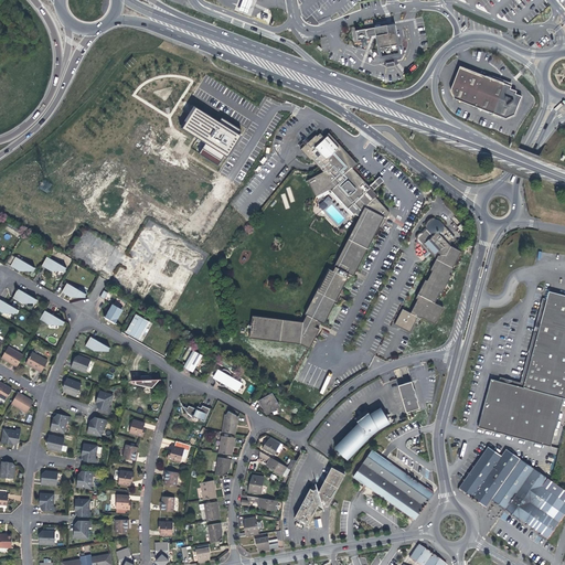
[(252,0),(243,0),(240,11),(247,14),(252,0)]
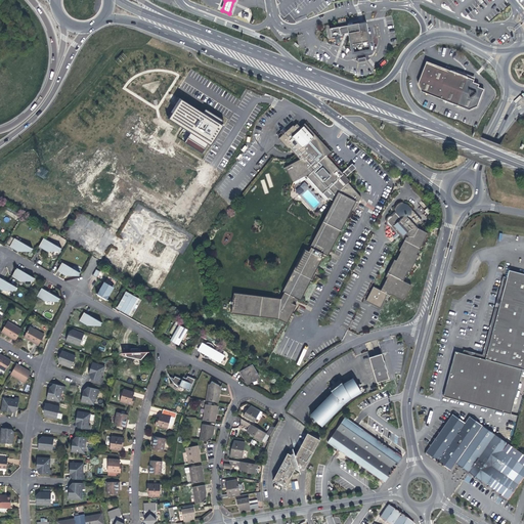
[(479,12),(472,4),(470,6),(477,14),(479,12)]
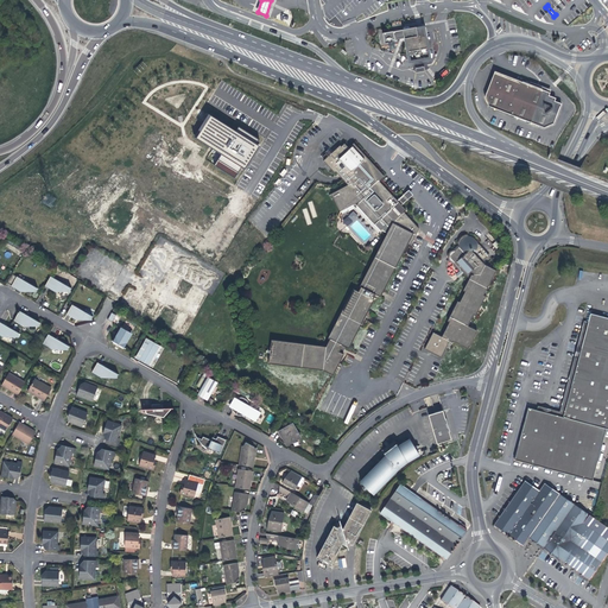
[(429,56),(423,26),(416,27),(416,26),(403,29),(393,30),(382,32),(384,43),(394,40),(394,39),(404,37),(404,38),(406,37),(410,59),(416,58),(422,58),(428,57),(429,56)]
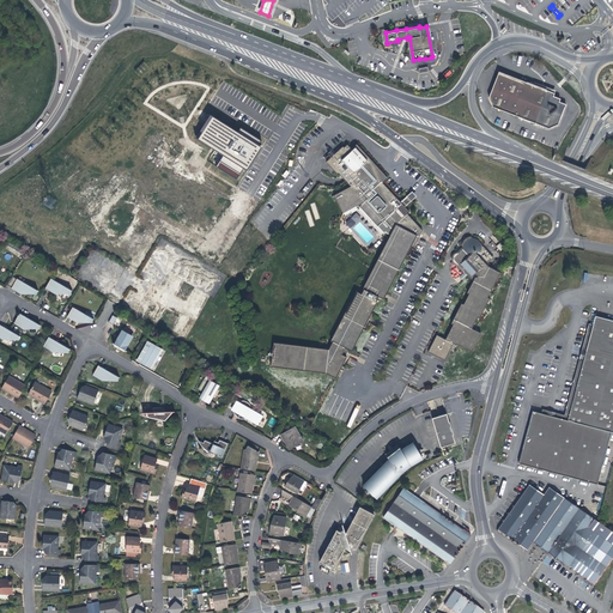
[(498,73),(489,98),(493,109),(550,129),(559,125),(566,104),(559,102),(560,98),(553,96),(554,93),(548,91),(498,73)]
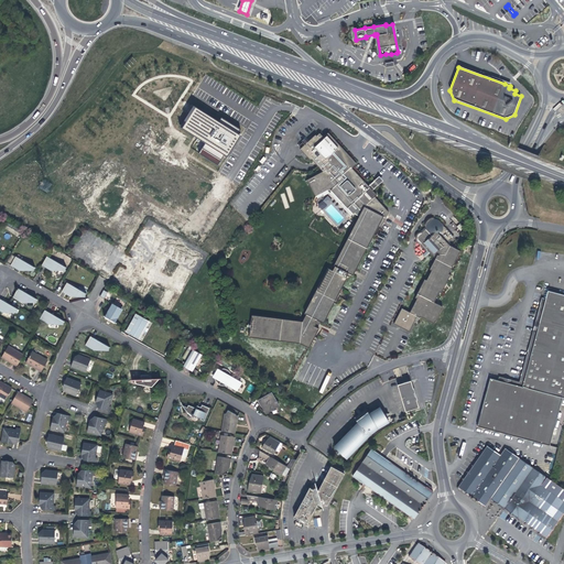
[(218,121),(193,105),(180,126),(206,143),(199,153),(217,164),(224,154),(227,156),(241,136),(238,133),(240,130),(230,123),(221,117),(218,121)]
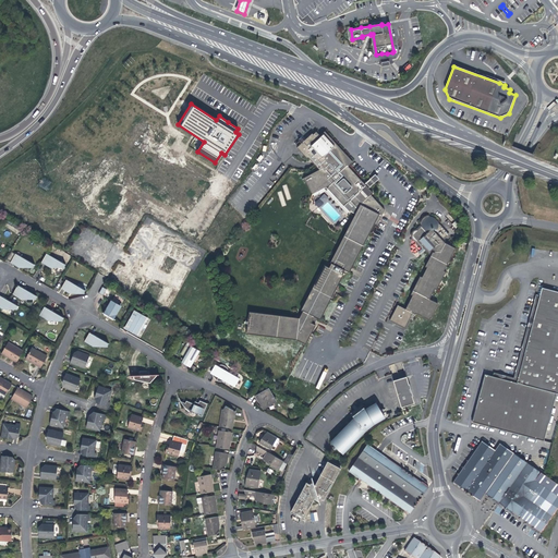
[(308,162),(317,171),(327,161),(339,173),(346,166),(349,164),(350,161),(338,148),(332,142),(322,131),(316,136),(313,133),(295,148),(302,155),(308,162)]
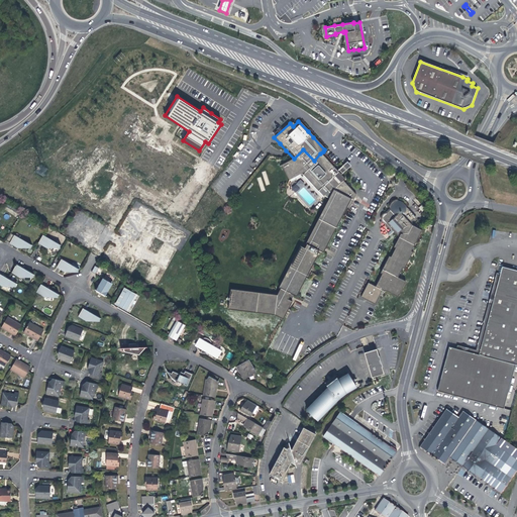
[(333,168),(320,153),(314,161),(303,149),(294,159),(282,166),(290,180),(300,174),(302,177),(304,175),(307,178),(307,179),(309,180),(311,181),(310,182),(312,183),(314,185),(313,186),(324,196),(324,195),(329,198),(306,243),(307,243),(305,248),(301,245),(279,287),(281,288),(278,295),(231,289),(228,308),(275,315),(283,319),(292,302),(288,299),(291,294),(297,296),(318,254),(317,254),(319,250),(323,252),(346,207),(348,208),(356,195),(343,181),(345,179),(341,174),(338,171),(334,167),(333,168)]
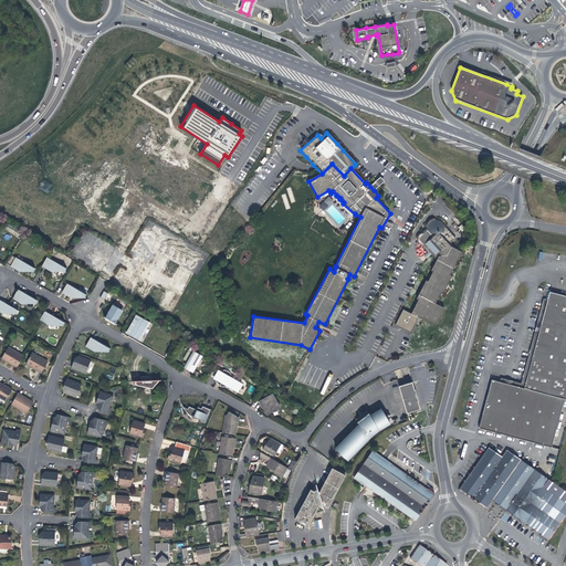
[(41,189),(46,192),(51,186),(45,181),(41,189)]
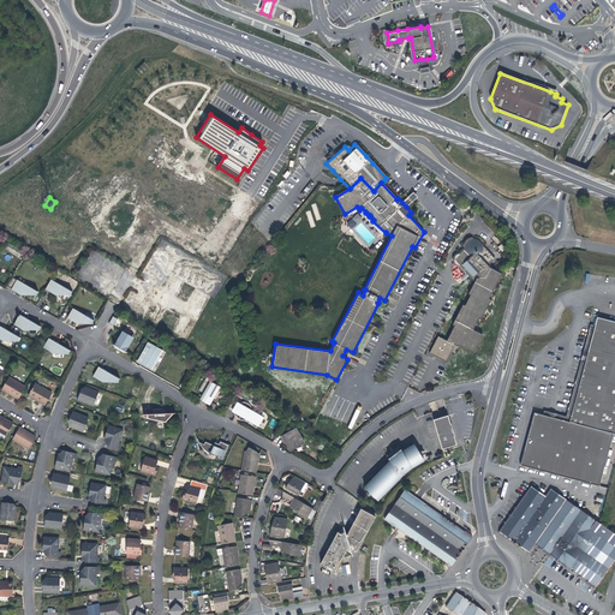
[(408,197),(402,203),(406,207),(413,201),(412,198),(410,197),(408,197)]
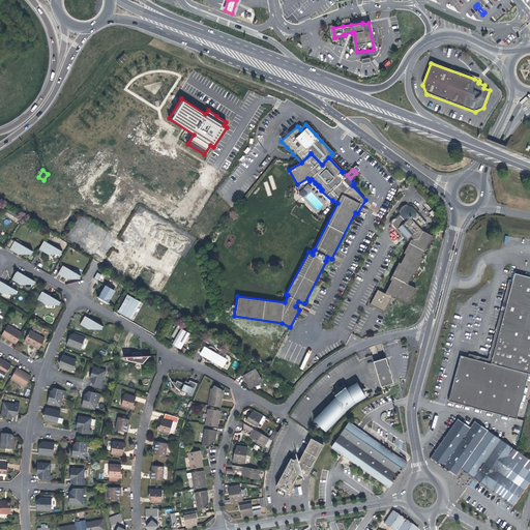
[(308,183),(299,193),(303,198),(313,188),(308,183)]
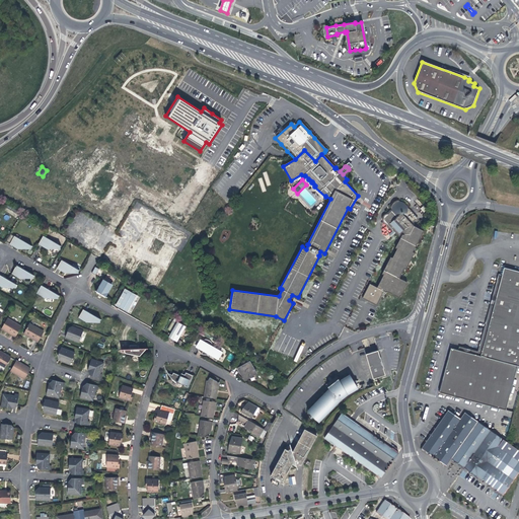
[(377,288),(384,291),(386,292),(387,291),(399,297),(408,282),(399,278),(404,269),(405,270),(415,252),(413,252),(424,231),(415,226),(412,223),(417,218),(408,207),(405,205),(403,203),(402,202),(401,202),(400,202),(399,202),(399,201),(398,201),(397,201),(395,201),(394,202),(393,203),(391,205),(390,208),(391,208),(391,209),(389,211),(387,213),(385,215),(384,217),(383,217),(383,219),(383,221),(384,220),(385,222),(385,223),(386,224),(388,225),(389,226),(390,228),(391,229),(393,230),(395,232),(400,237),(395,247),(397,248),(392,257),(391,256),(382,274),(384,275),(377,288)]
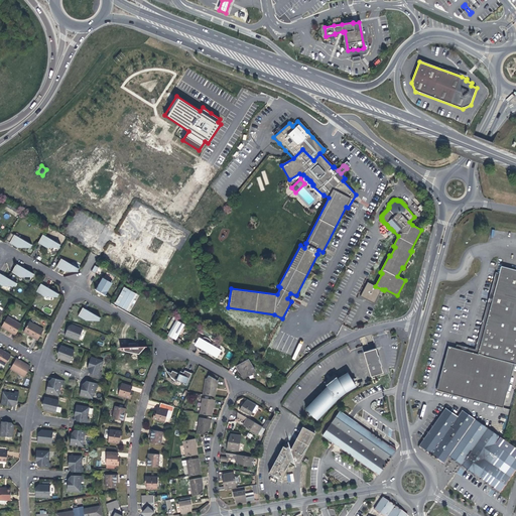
[(43,231),(38,240),(47,244),(48,242),(48,243),(49,243),(49,244),(59,244),(59,243),(60,241),(43,231)]
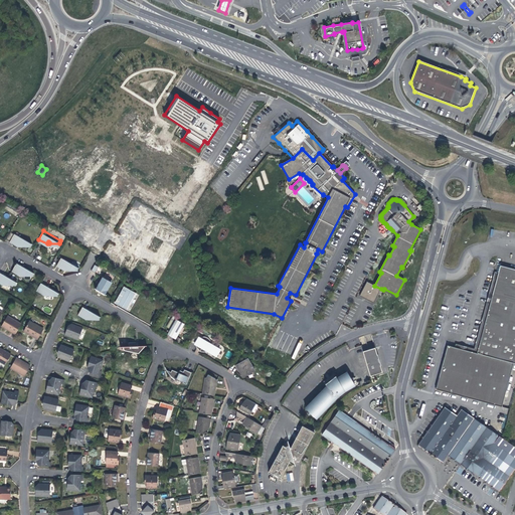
[(145,279),(151,283),(155,285),(156,285),(175,251),(164,245),(158,258),(146,250),(153,238),(142,232),(135,244),(132,242),(127,251),(130,253),(123,266),(134,273),(140,261),(152,267),(145,279)]
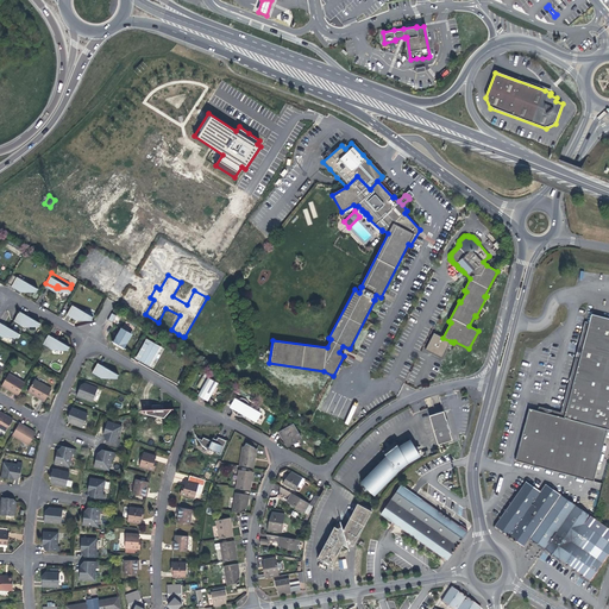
[(35,287),(16,276),(11,286),(20,292),(22,288),(23,289),(23,290),(35,290),(36,289),(36,288),(35,287)]
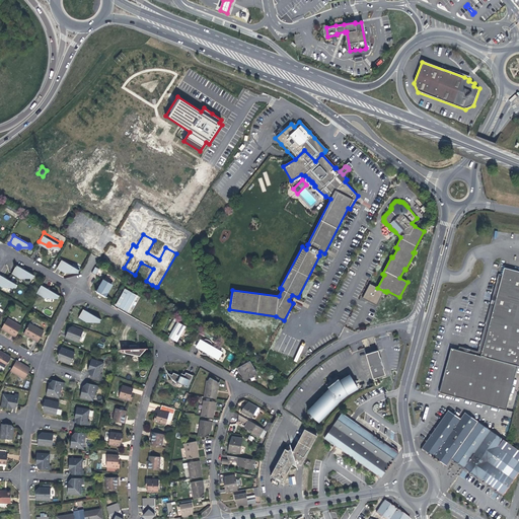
[(60,260),(56,268),(64,272),(65,270),(66,271),(66,272),(77,272),(77,271),(77,269),(60,260)]
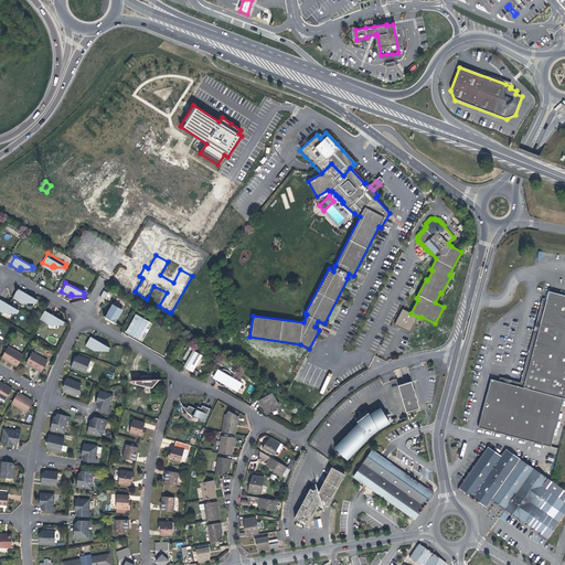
[(24,292),(18,289),(12,298),(21,302),(22,300),(23,301),(23,302),(27,302),(35,302),(35,300),(36,299),(30,296),(24,292)]
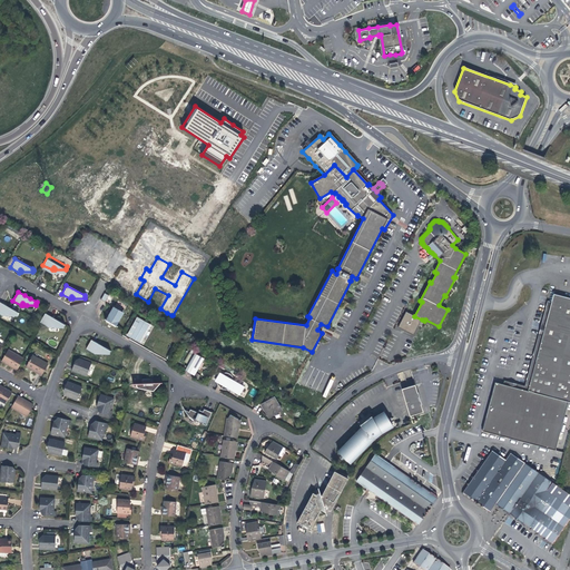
[(552,303),(540,346),(569,354),(569,296),(554,292),(552,303)]
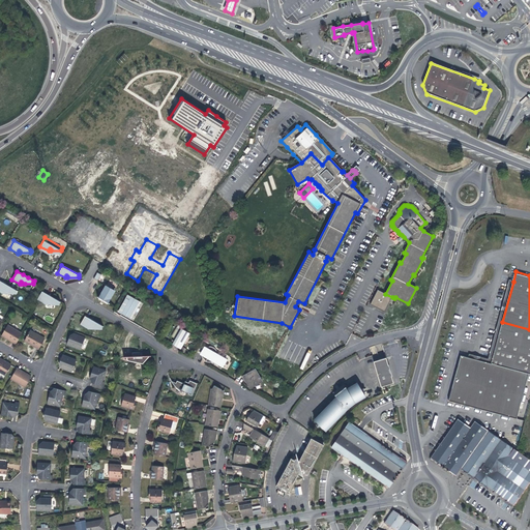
[(0,281),(0,292),(2,294),(3,292),(5,293),(4,294),(16,294),(16,292),(17,291),(7,286),(0,281)]
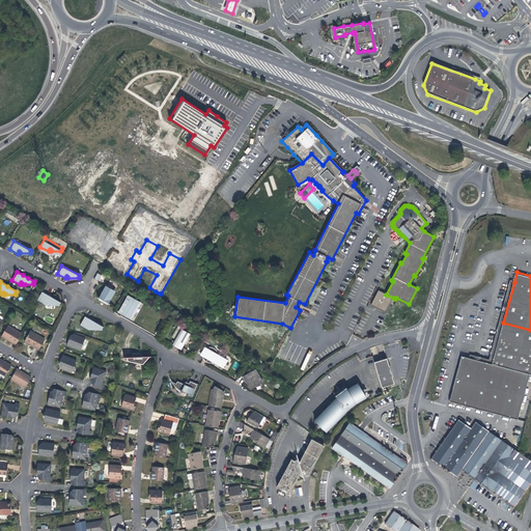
[(470,355),(470,358),(492,364),(503,323),(514,282),(511,281),(508,292),(495,340),(490,360),(478,357),(470,355)]
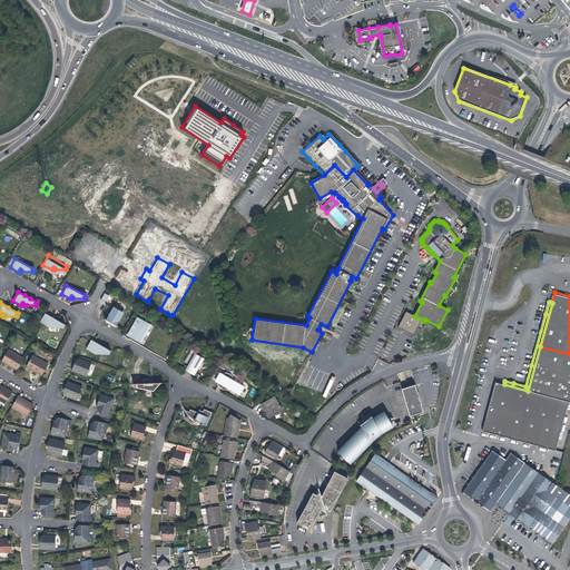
[(115,308),(107,321),(111,324),(116,326),(124,313),(115,308)]
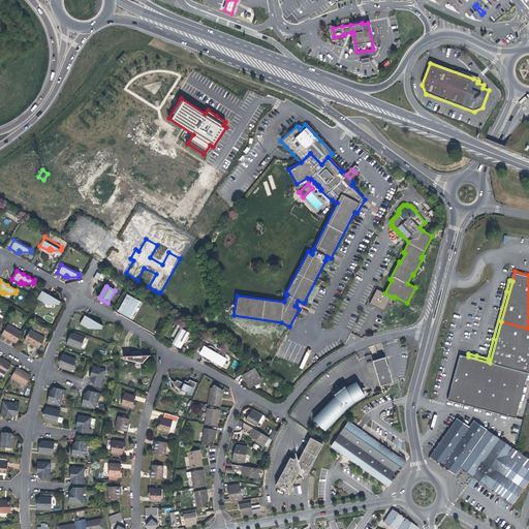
[(392,297),(384,293),(377,289),(370,304),(384,311),(392,297)]
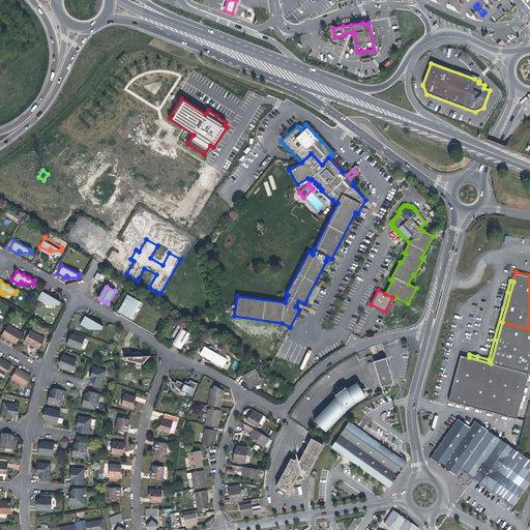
[(46,293),(42,292),(37,300),(40,301),(46,304),(47,302),(49,303),(48,304),(59,304),(59,302),(60,301),(52,297),(46,293)]
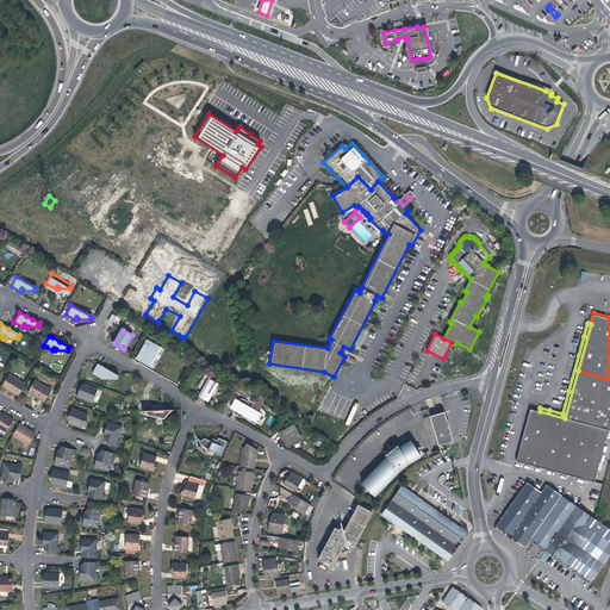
[(139,361),(150,342),(147,340),(144,344),(136,360),(139,361)]
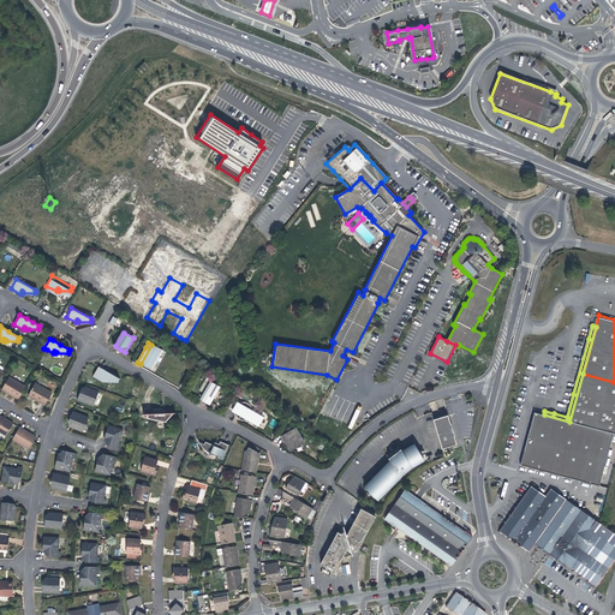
[(161,351),(151,345),(141,364),(147,368),(151,370),(161,351)]
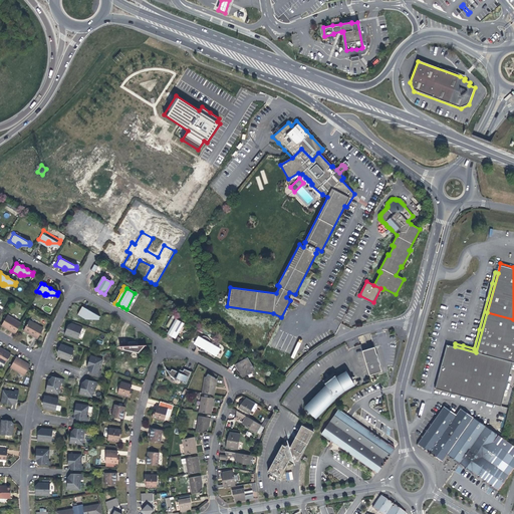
[(137,294),(135,293),(126,309),(127,310),(137,294)]
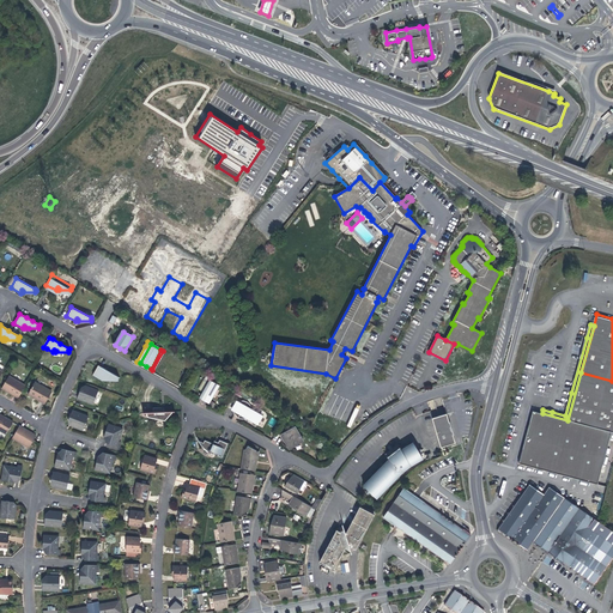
[(97,365),(92,375),(101,380),(103,377),(104,378),(104,380),(116,380),(116,378),(117,376),(107,370),(97,365)]
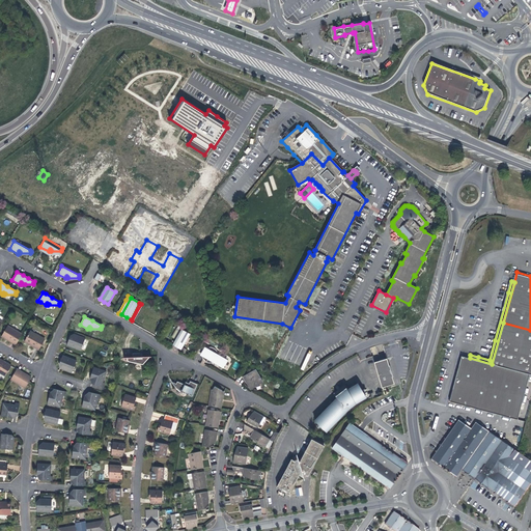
[(168,322),(164,319),(157,332),(161,334),(168,322)]
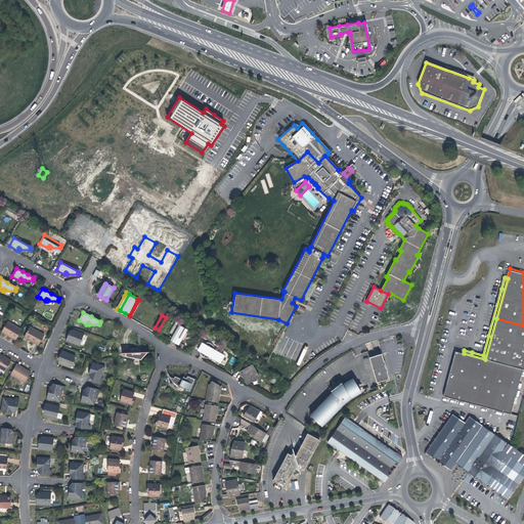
[(523,325),(496,318),(485,359),(464,353),(455,351),(443,396),(511,413),(523,369),(523,325)]
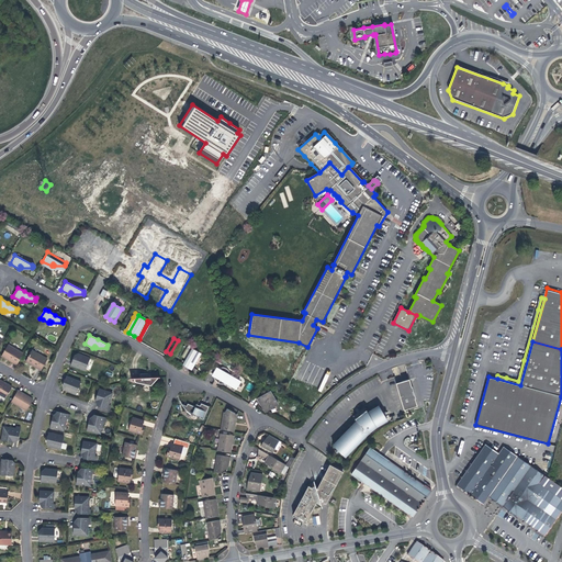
[(15,364),(22,355),(7,345),(0,355),(0,356),(7,360),(15,364)]
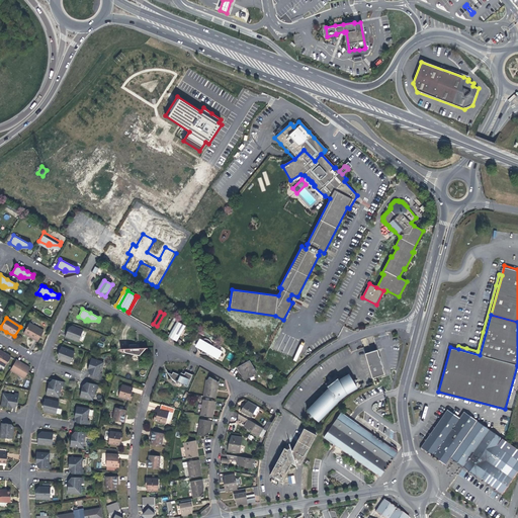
[(178,321),(172,332),(180,336),(186,326),(178,321)]
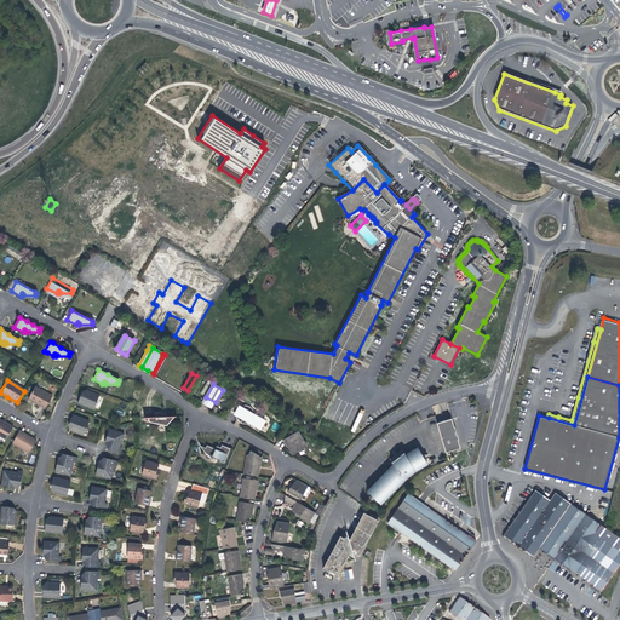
[(35,405),(44,409),(51,397),(34,388),(27,400),(35,405)]
